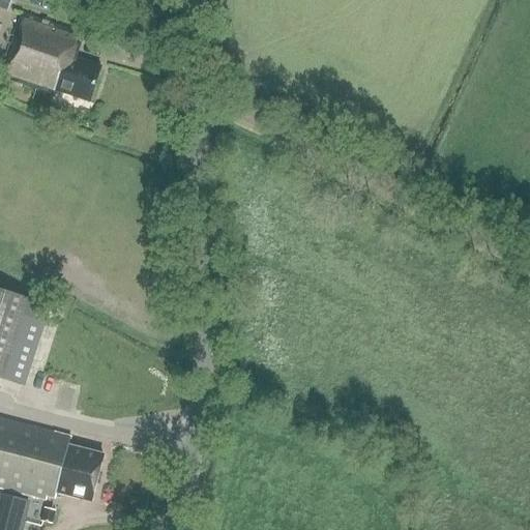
[(9,0),(0,0),(0,8),(6,10),(9,0)]
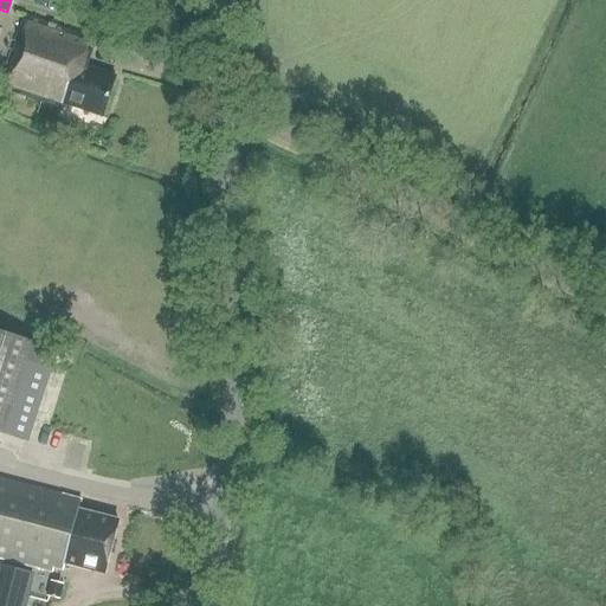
[(25,18),(6,79),(2,88),(60,107),(62,104),(102,117),(115,77),(85,68),(95,40),(25,18)]
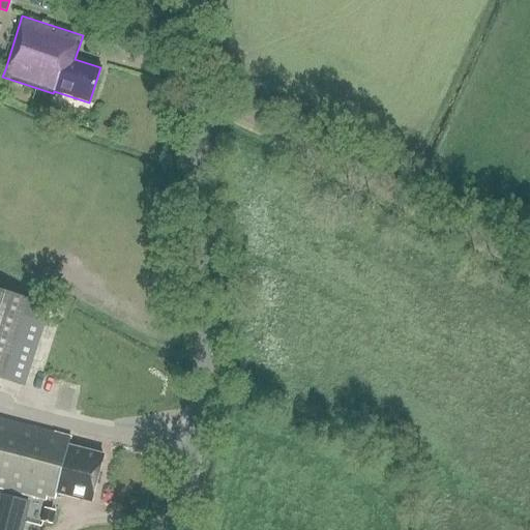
[(24,387),(45,324),(51,306),(30,299),(0,289),(0,378),(3,380),(24,387)]
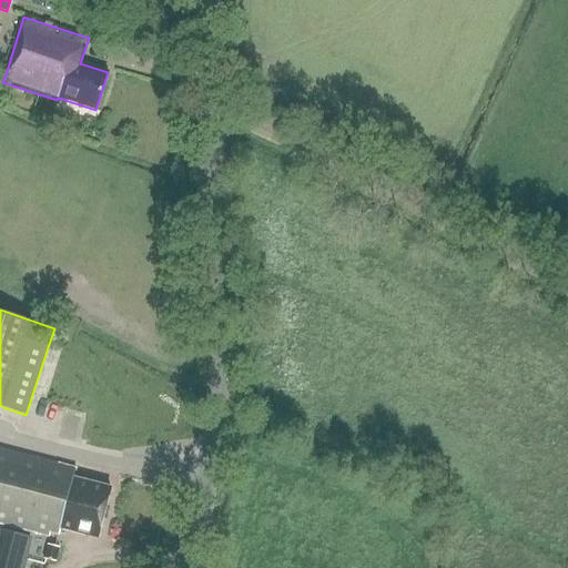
[(0,525),(48,538),(50,531),(57,534),(59,528),(97,538),(110,489),(72,479),(73,468),(0,448),(0,525)]
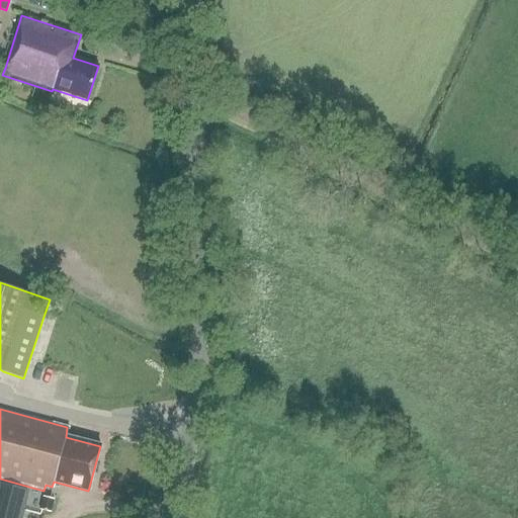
[(51,514),(54,500),(42,497),(39,511),(51,514)]
